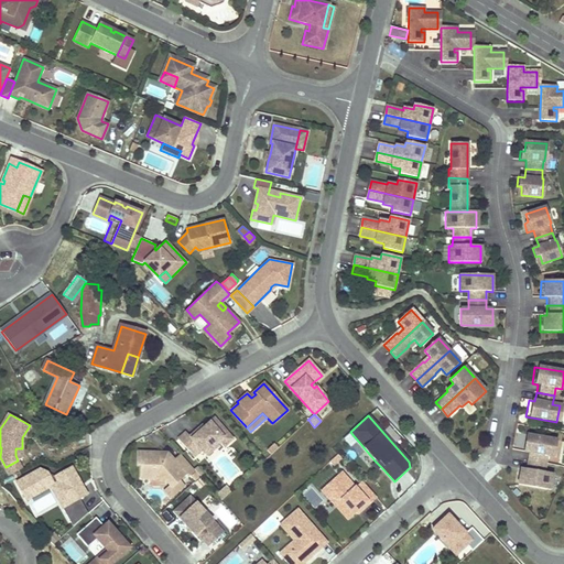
[(232,440),(214,419),(204,427),(198,433),(196,431),(190,436),(186,433),(177,440),(194,457),(202,451),(204,454),(218,442),(220,444),(224,447),(232,440)]
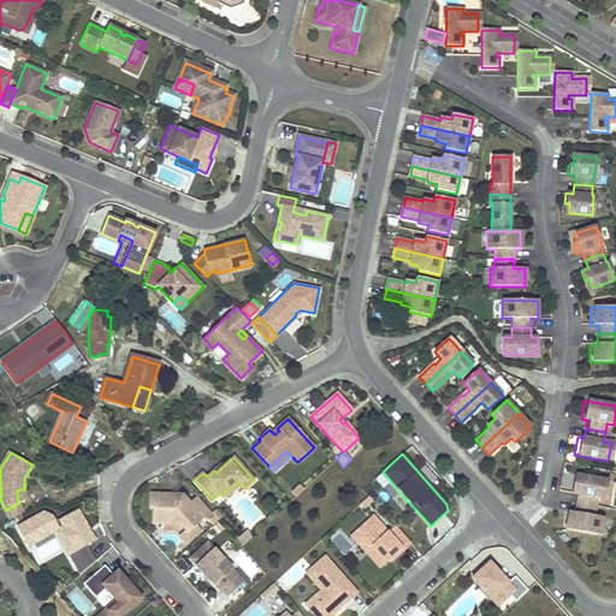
[(426,466),(421,471),(431,481),(436,478),(426,466)]
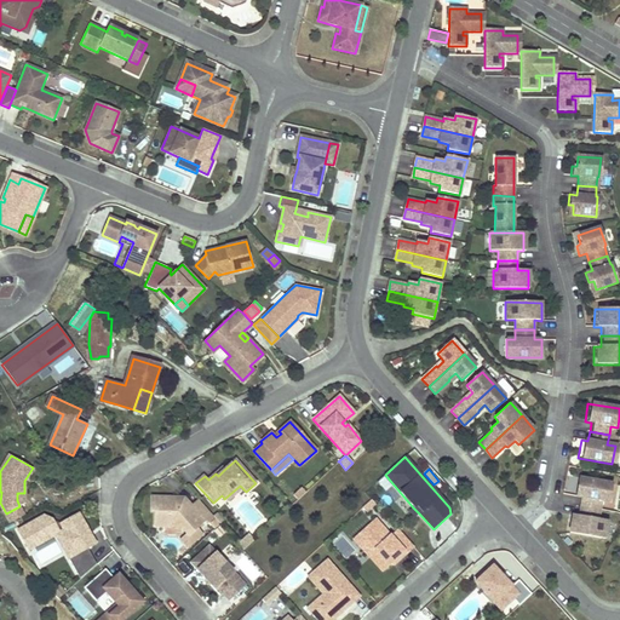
[(606,501),(608,484),(574,478),(570,497),(578,498),(577,506),(596,510),(597,500),(606,501)]
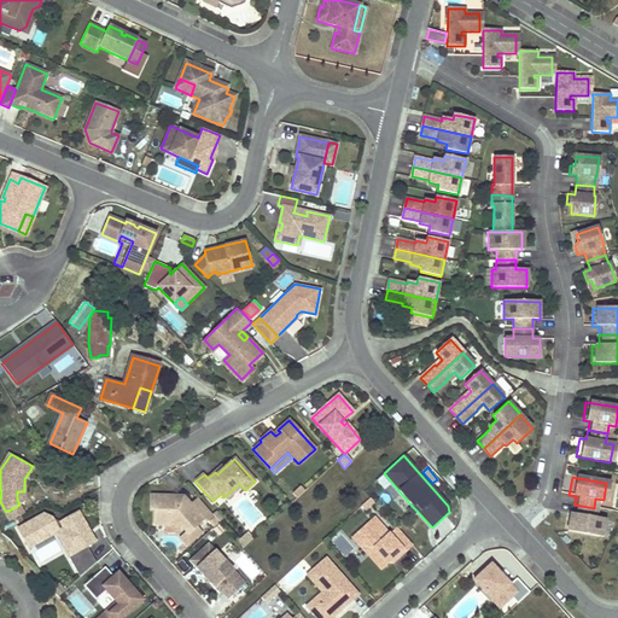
[(226,500),(242,487),(239,484),(223,497),(226,500)]
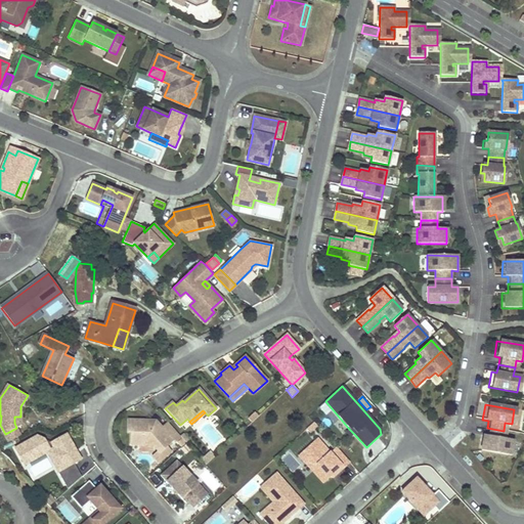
[(248,418),(252,422),(258,416),(254,411),(248,418)]
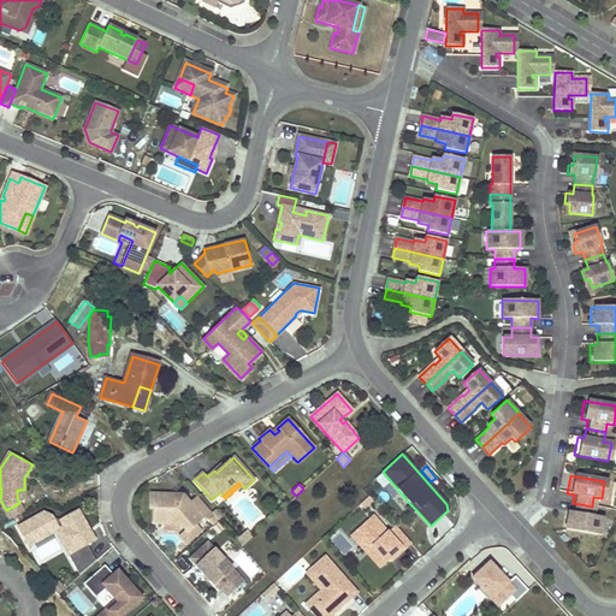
[(190,503),(185,498),(181,502),(177,502),(178,495),(152,495),(150,508),(154,508),(154,523),(179,523),(185,529),(187,532),(196,523),(202,519),(205,521),(212,514),(212,513),(197,497),(190,503)]
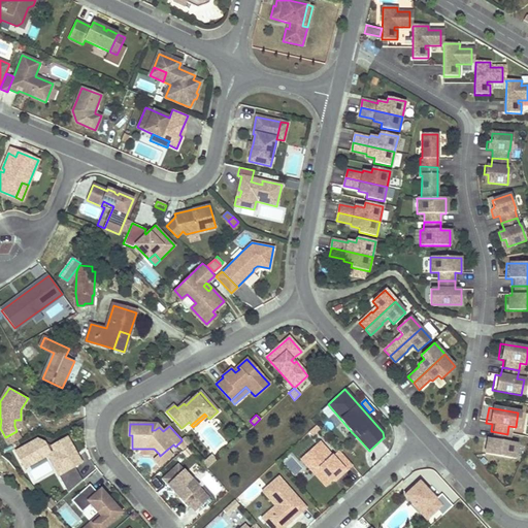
[(321,429),(317,425),(308,432),(312,436),(321,429)]
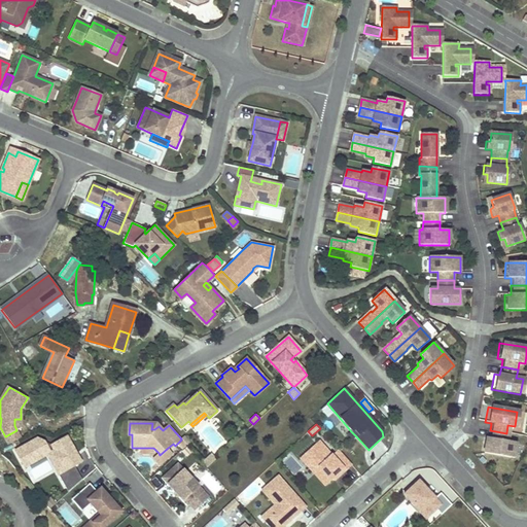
[(5,436),(9,444),(21,437),(16,430),(5,436)]
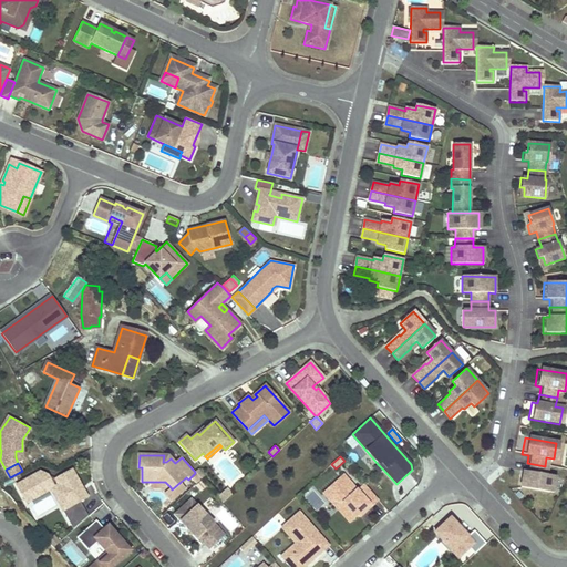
[(548,493),(552,476),(543,475),(545,466),(527,463),(525,472),(519,471),(516,487),(548,493)]
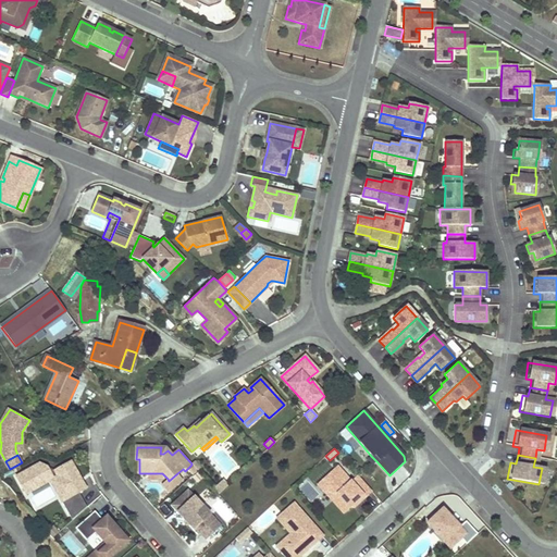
[(193,466),(197,471),(200,468),(195,460),(192,463),(192,465),(193,466)]
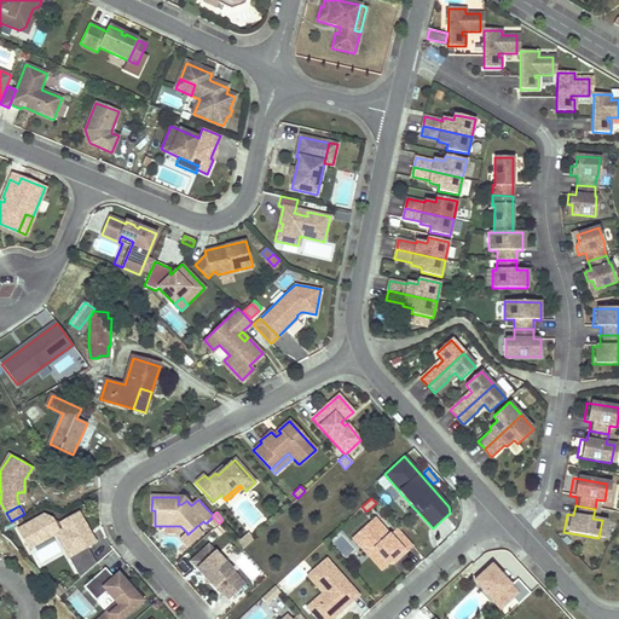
[(69,557),(80,578),(97,563),(87,547),(96,542),(92,536),(90,537),(87,533),(90,531),(79,513),(61,522),(45,515),(18,530),(29,549),(61,532),(59,530),(63,527),(77,553),(69,557)]
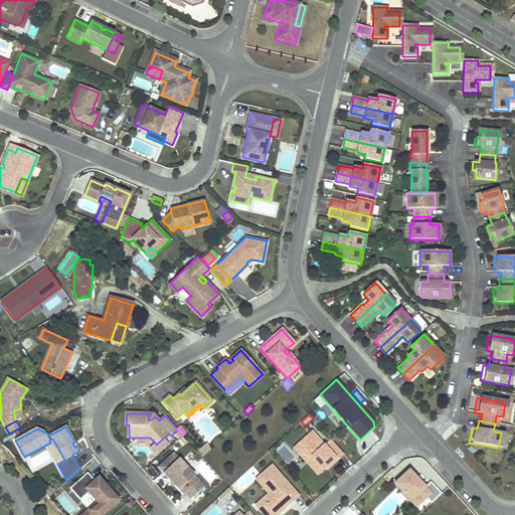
[(173,435),(177,440),(182,436),(178,431),(173,435)]
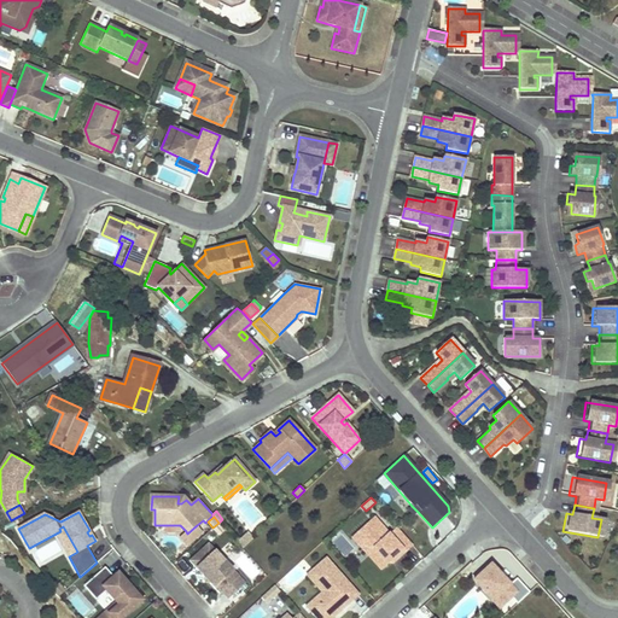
[(413,544),(397,528),(389,534),(374,518),(353,537),(361,547),(368,541),(380,554),(373,560),(380,569),(388,563),(402,549),(404,552),(413,544)]
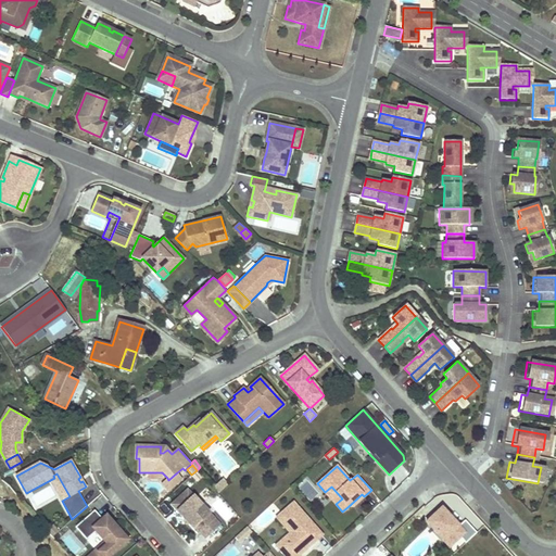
[(162,483),(168,491),(181,479),(177,472),(168,480),(167,478),(162,483)]
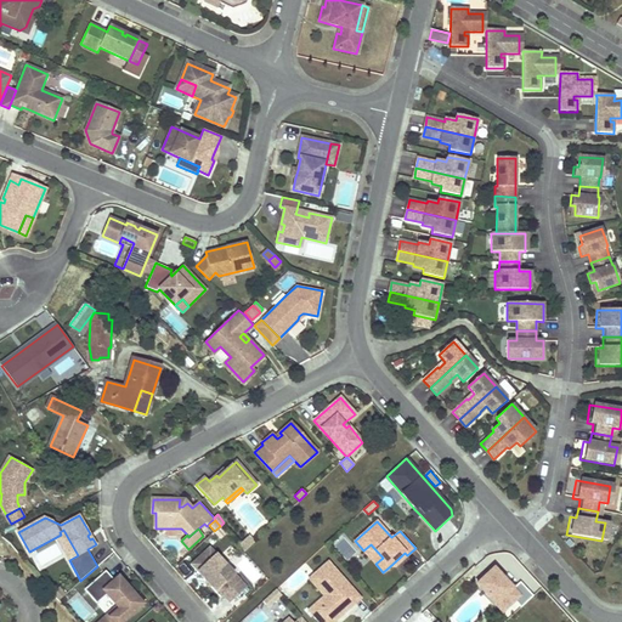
[(244,550),(255,542),(249,535),(239,544),(244,550)]
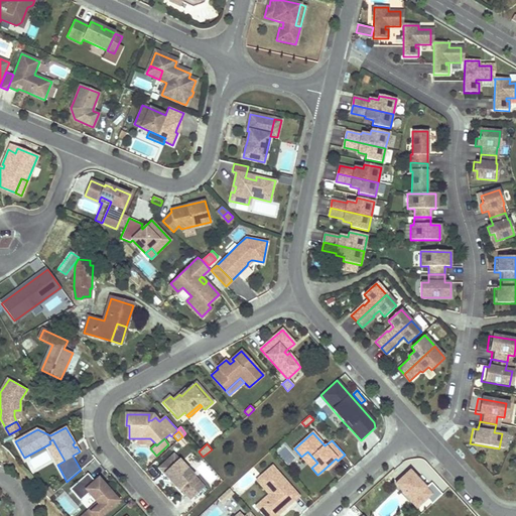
[(317,463),(307,452),(301,457),(311,468),(317,463)]
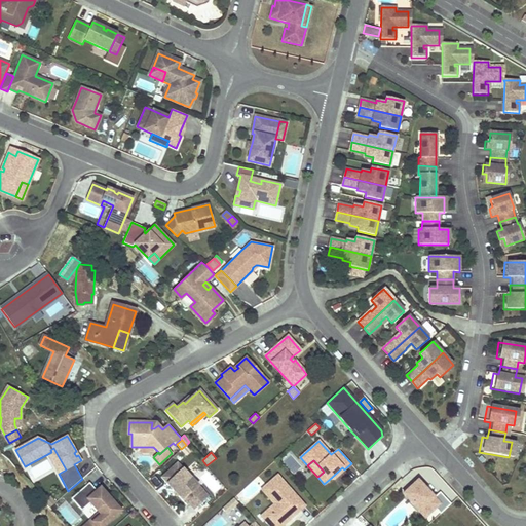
[(202,491),(177,463),(161,477),(175,491),(179,491),(179,495),(187,504),(188,503),(202,491)]
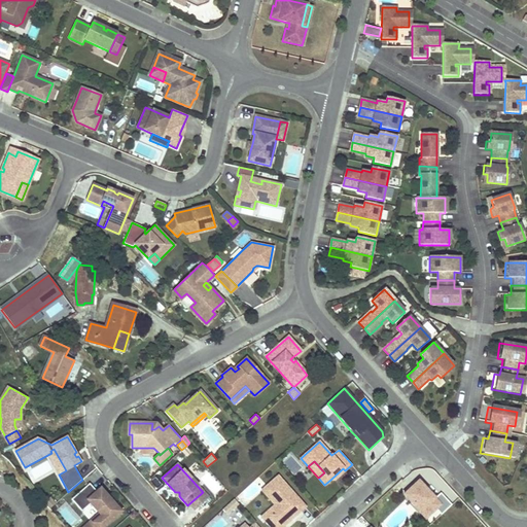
[(334,481),(345,470),(343,468),(330,480),(334,481)]
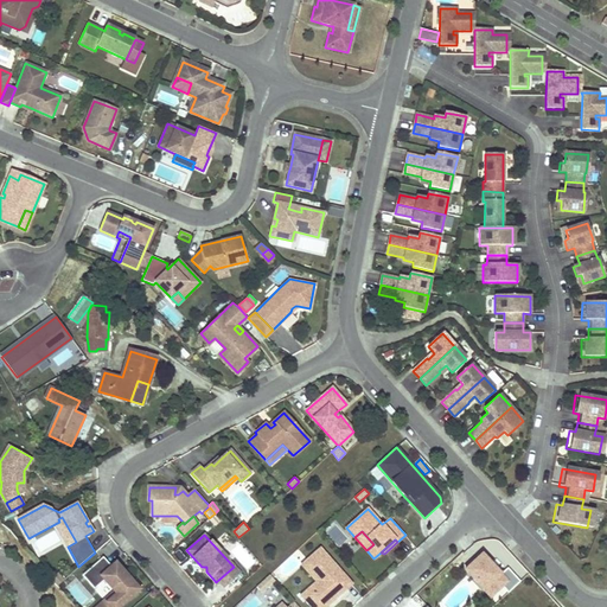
[(351,585),(320,549),(302,566),(317,582),(310,589),(313,593),(312,595),(306,601),(311,606),(325,606),(326,606),(326,604),(330,600),(331,602),(351,585)]
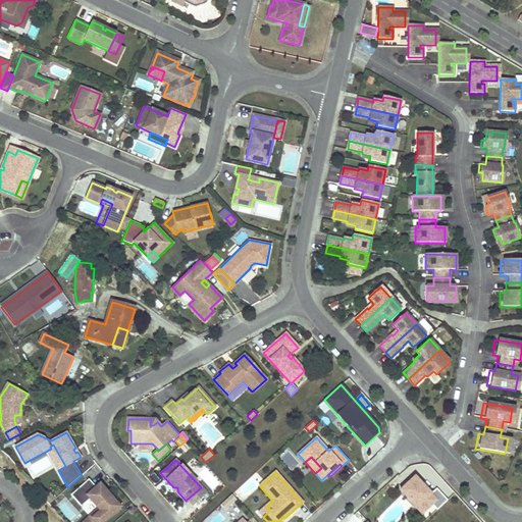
[(426,489),(415,477),(401,490),(422,514),(432,505),(437,510),(448,501),(436,489),(433,492),(431,494),(426,489)]
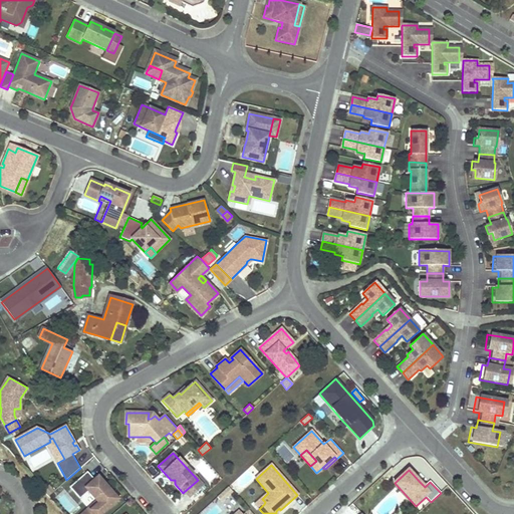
[(101,513),(119,499),(98,476),(95,479),(87,471),(70,487),(80,498),(89,491),(99,502),(90,510),(94,513),(101,513)]
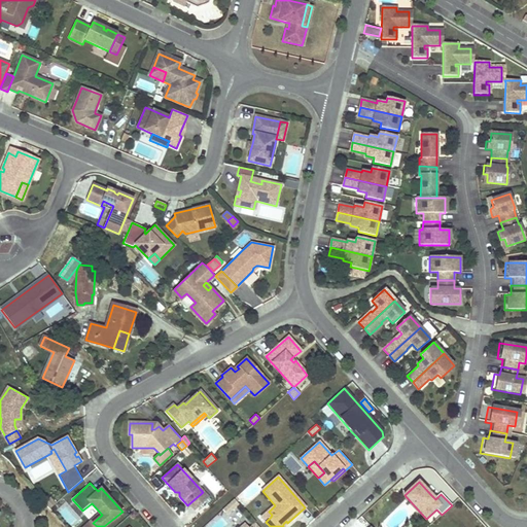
[(209,498),(203,492),(188,504),(195,511),(209,498)]
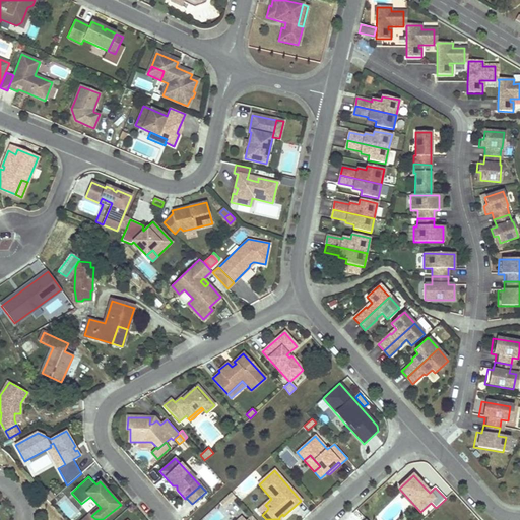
[(43,497),(48,503),(54,497),(49,492),(43,497)]
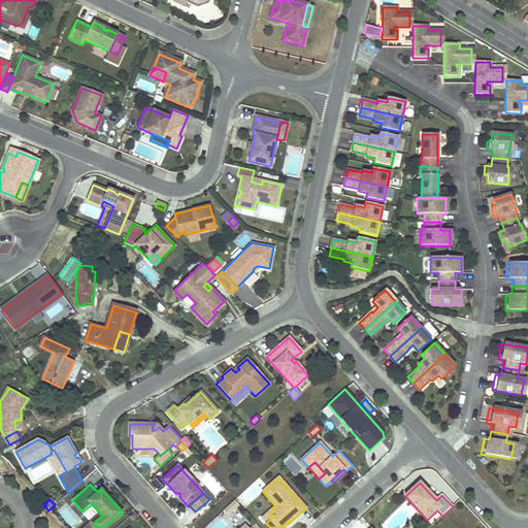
[(226,507),(230,513),(239,505),(234,500),(226,507)]
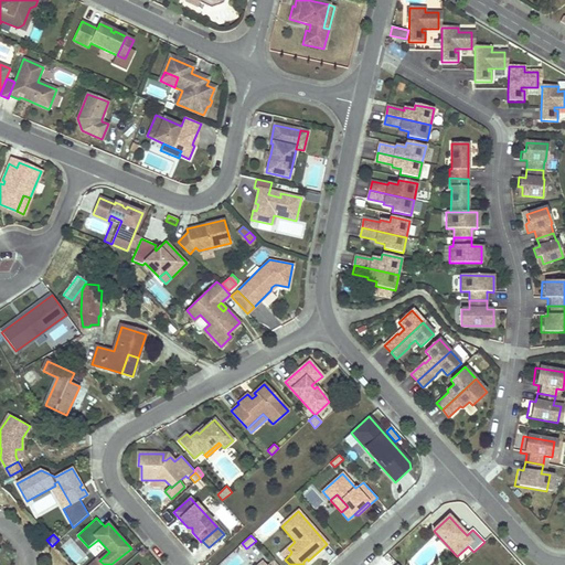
[(290,554),(291,552),(288,548),(280,555),(285,560),(290,554)]
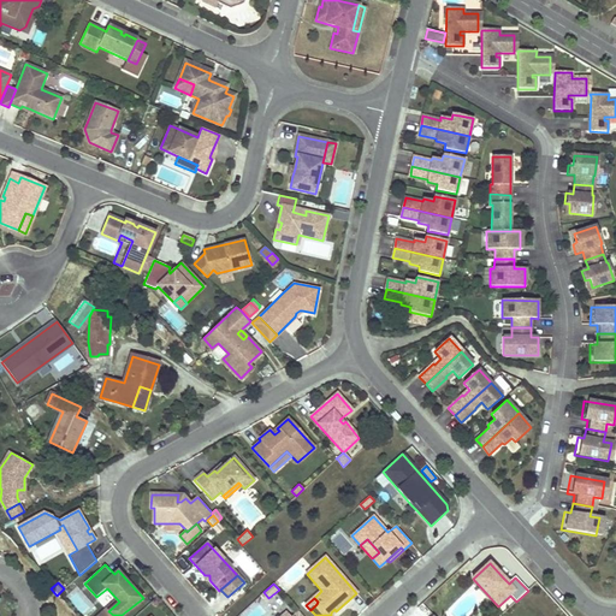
[(119,602),(117,599),(107,609),(98,615),(113,615),(108,611),(119,602)]
